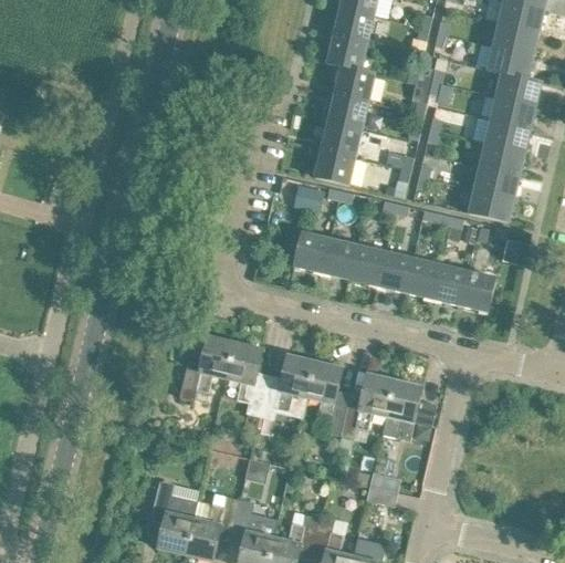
[(374,16),(376,0),(341,0),(339,7),(374,16)]
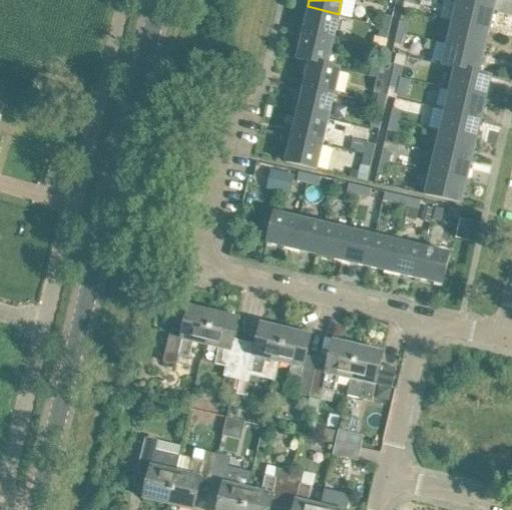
[(488,29),(493,8),(460,0),(456,0),(451,20),(488,29)]
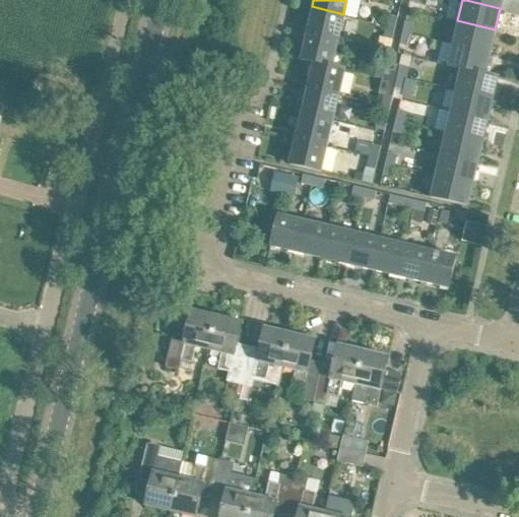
[(500,8),(501,0),(466,0),(500,8)]
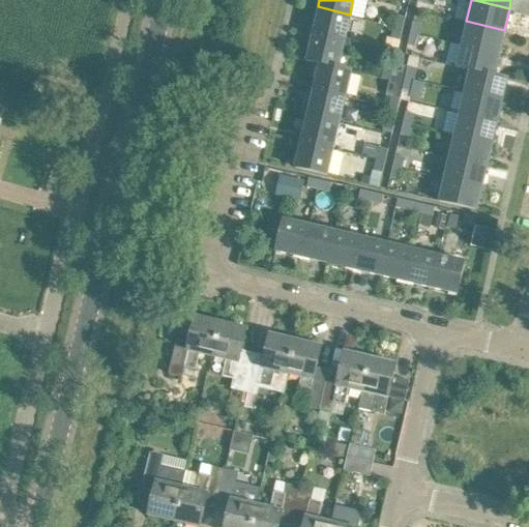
[(344,40),(350,15),(318,6),(312,32),(344,40)]
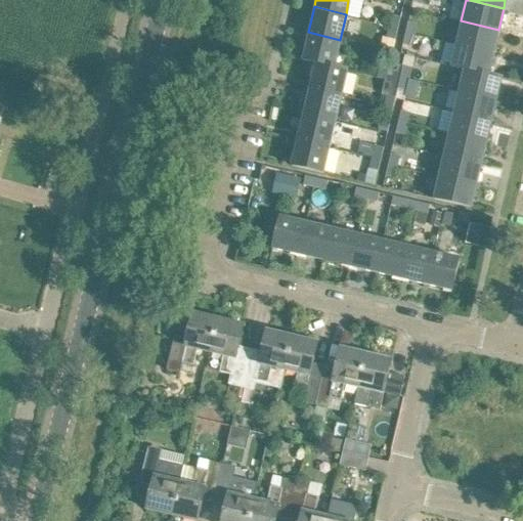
[(399,13),(390,12),(388,24),(397,26),(399,13)]
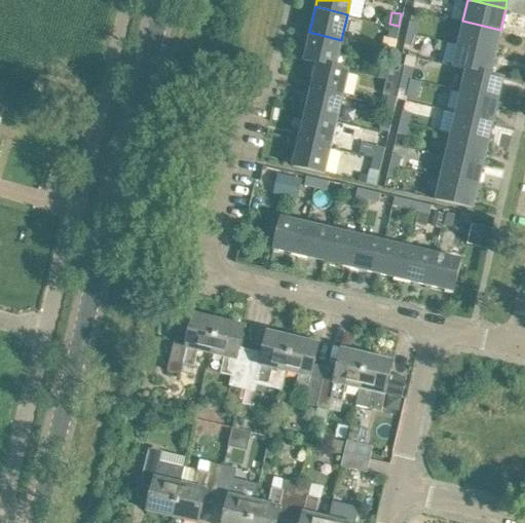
[(418,22),(408,20),(406,31),(416,33),(418,22)]
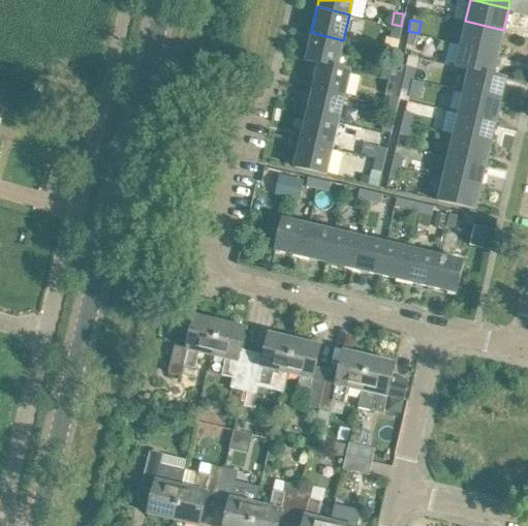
[(498,52),(503,30),(465,21),(460,42),(498,52)]
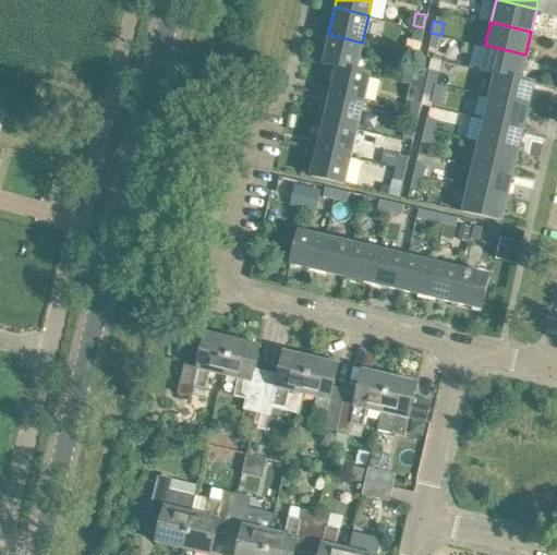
[(421,40),(423,27),(413,25),(410,39),(421,40)]
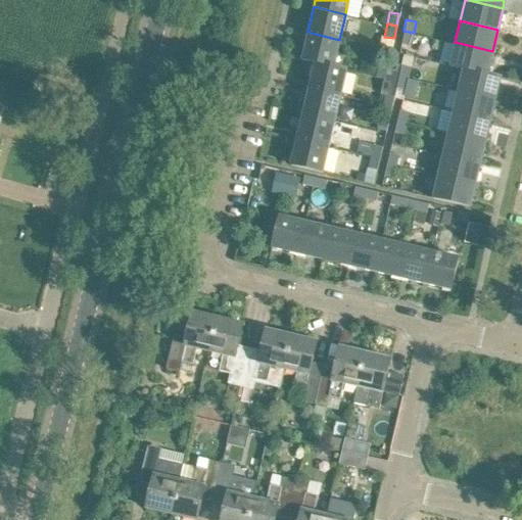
[(411,45),(414,33),(404,31),(400,43),(411,45)]
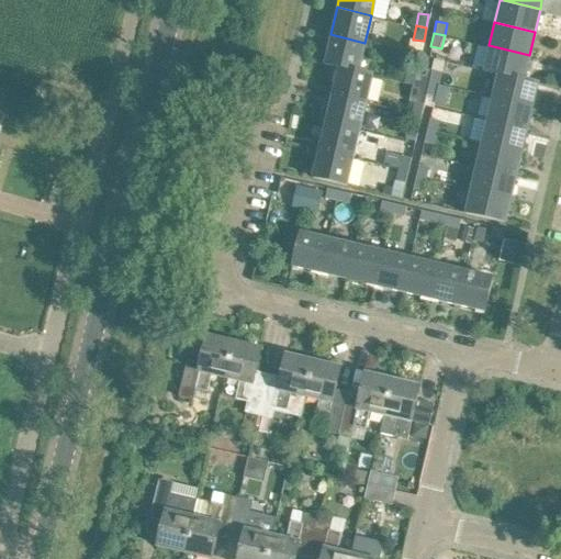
[(358,69),(365,43),(331,34),(324,63),(338,66),(338,65),(358,70),(358,69)]
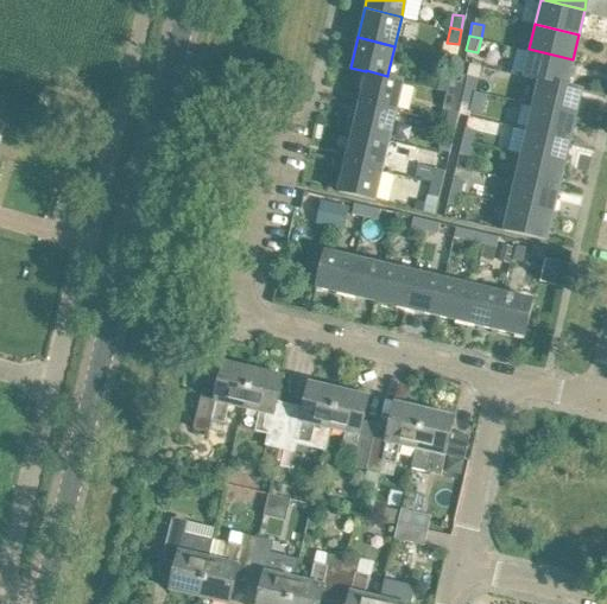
[(567,84),(567,83),(573,59),(529,49),(524,74),(538,77),(538,76),(567,84)]
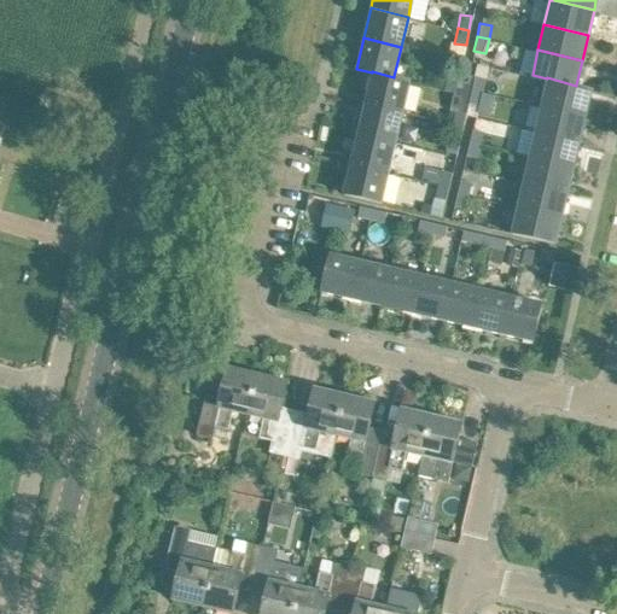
[(402,111),(409,80),(394,76),(394,77),(372,71),(372,72),(365,101),(402,111)]
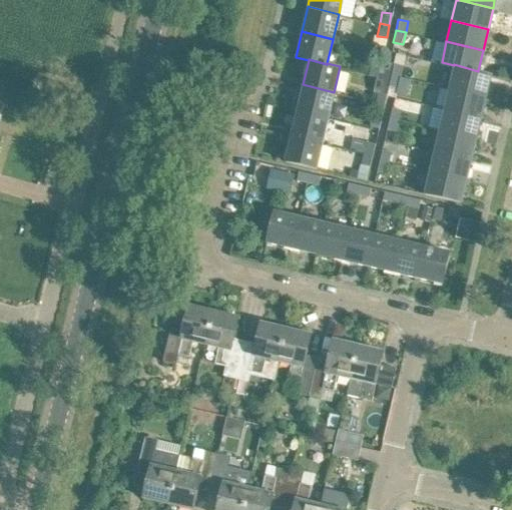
[(379,65),(376,75),(390,78),(392,73),(394,62),(389,61),(387,67),(379,65)]
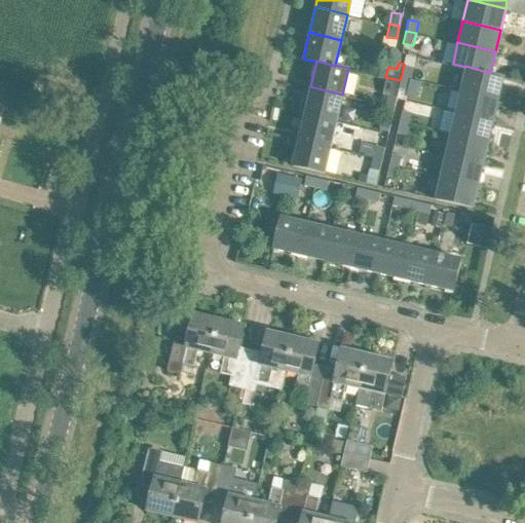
[(413,66),(404,64),(402,75),(410,77),(413,66)]
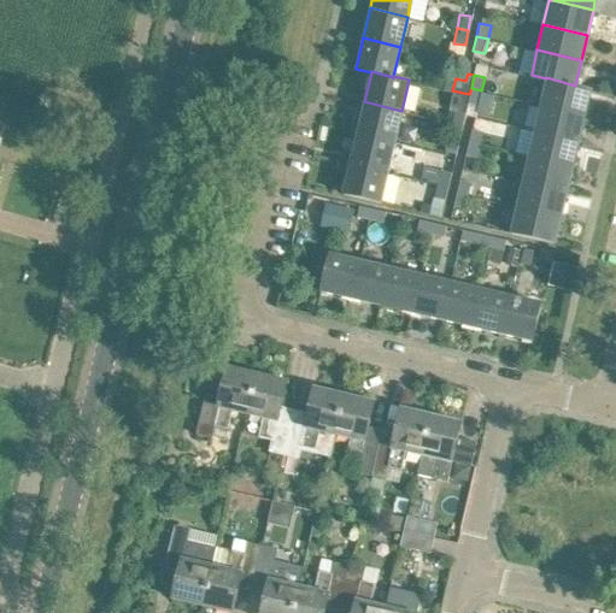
[(456,78),(446,76),(443,88),(452,90),(456,78)]
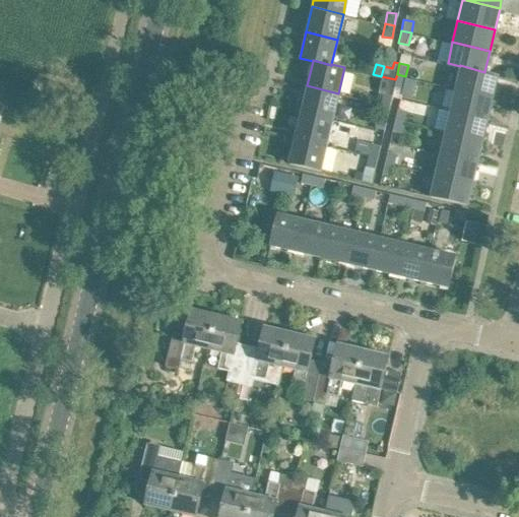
[(493,97),(498,74),(484,71),(484,72),(460,65),(460,66),(455,87),(493,97)]
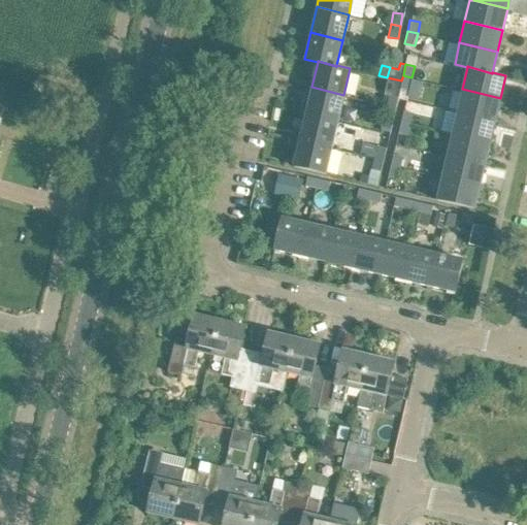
[(408,90),(412,77),(403,75),(401,80),(400,88),(408,90)]
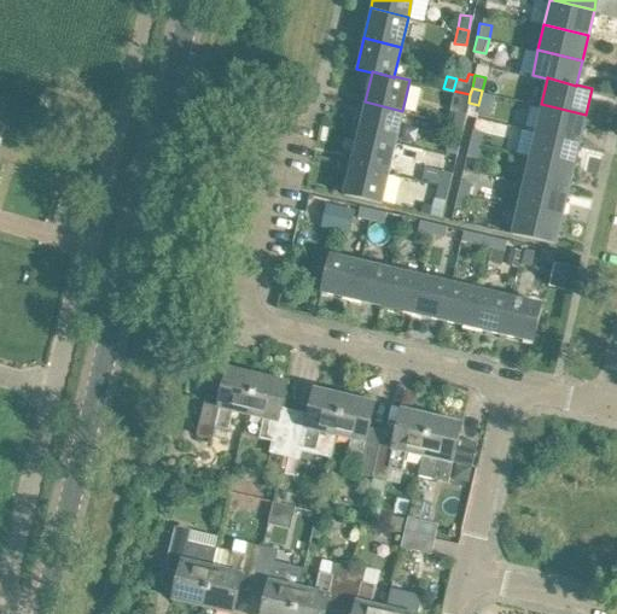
[(453,91),(449,109),(454,110),(466,112),(469,103),(470,94),(453,91)]
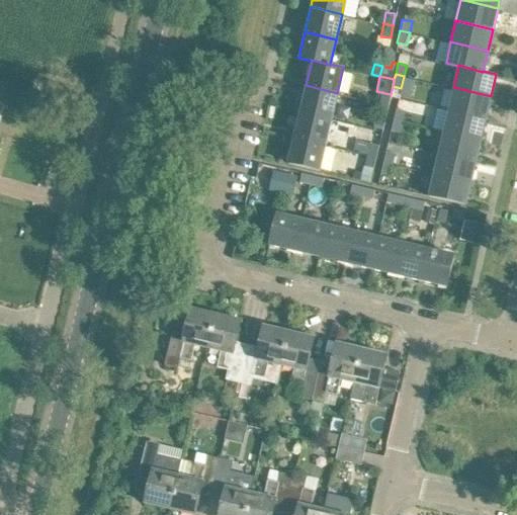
[(331,117),(337,93),(306,85),(299,110),(331,117)]
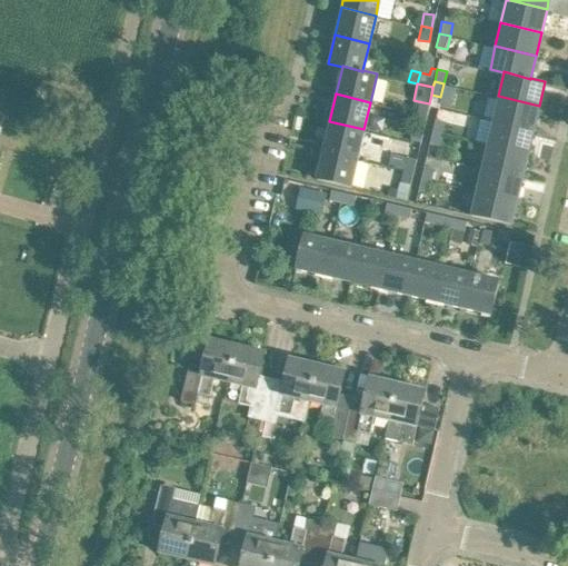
[(534,129),(539,106),(498,96),(492,120),(534,129)]
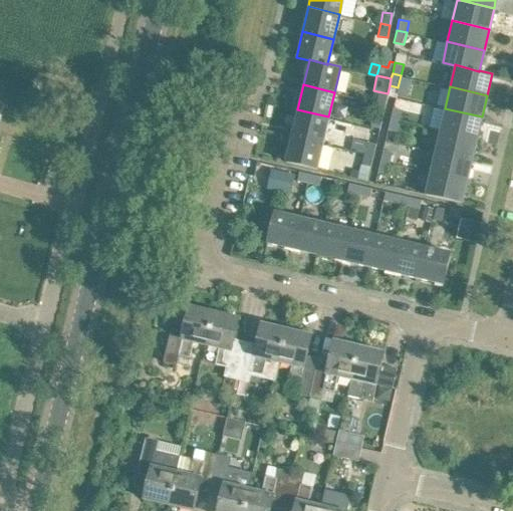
[(388,93),(377,91),(375,101),(385,103),(388,93)]
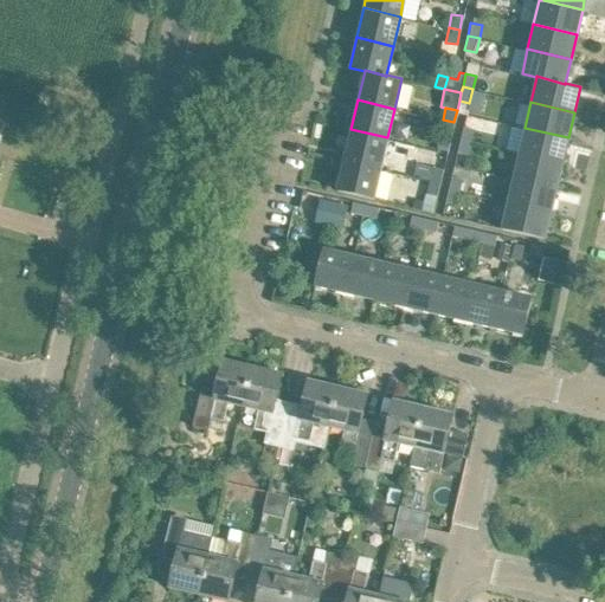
[(451,136),(454,122),(443,120),(439,134),(451,136)]
